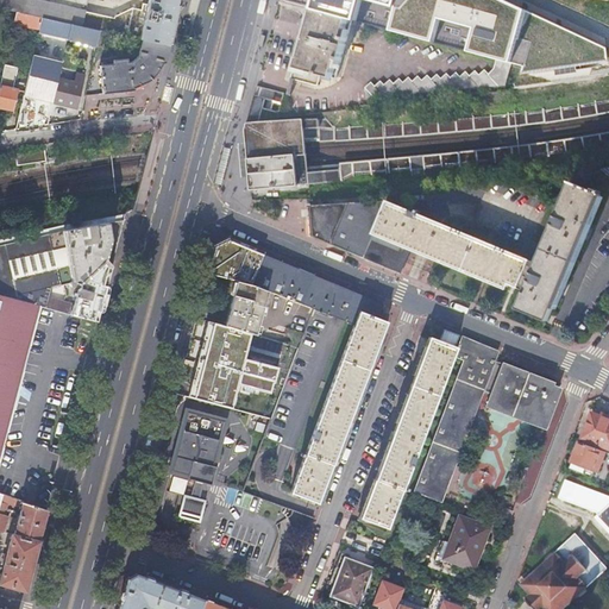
[(142,39),(169,46),(177,5),(179,0),(149,0),(148,5),(143,4),(142,10),(132,8),(115,17),(114,18),(86,12),(88,0),(102,0),(104,0),(0,0),(0,7),(17,12),(43,18),(71,24),(88,27),(101,31),(142,39)]
